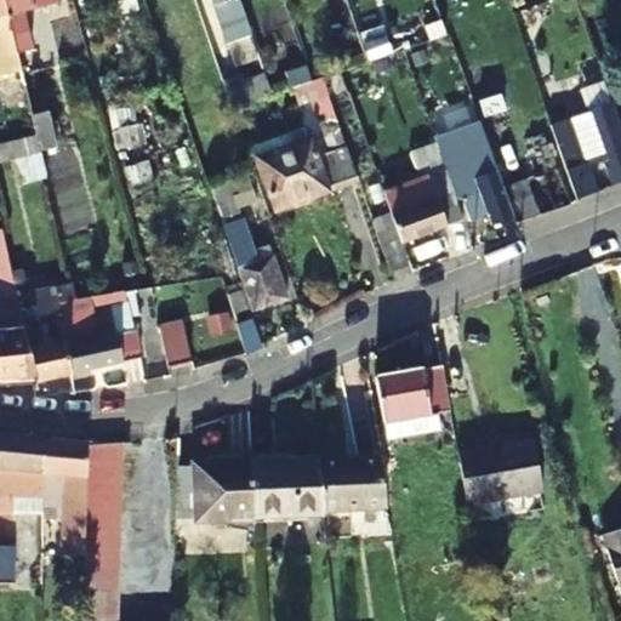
[(0,0),(0,114),(9,113),(7,106),(28,102),(17,56),(3,0),(0,0)]
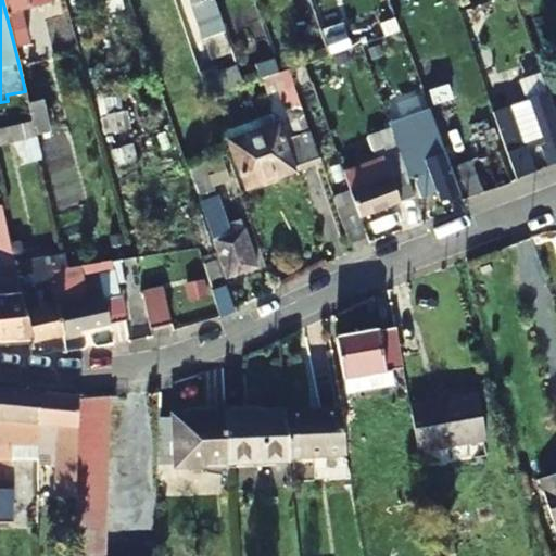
[(19,11),(34,7),(32,0),(2,0),(15,50),(28,47),(19,11)]
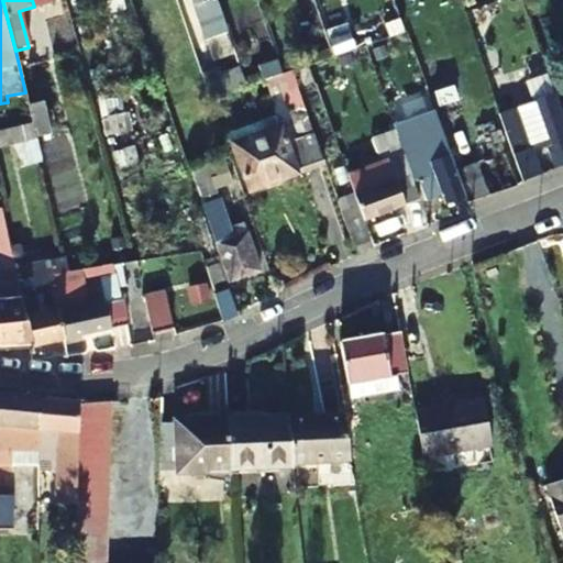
[(316,78),(310,64),(293,69),(298,85),(316,78)]
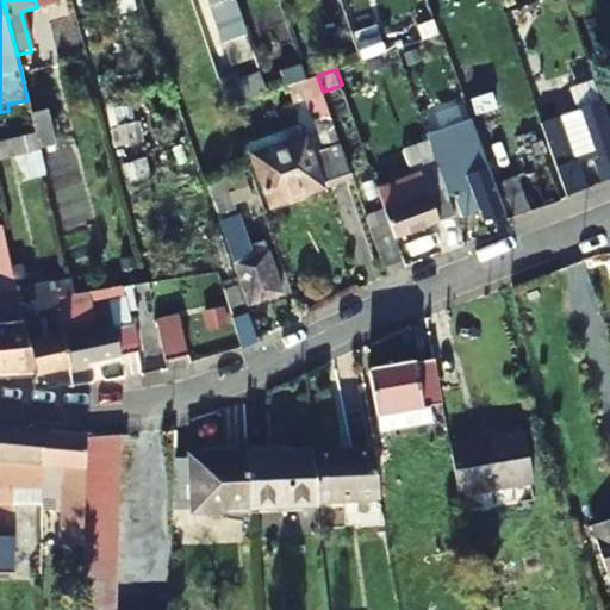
[(307,80),(288,87),(294,103),(323,92),(317,75),(307,80)]
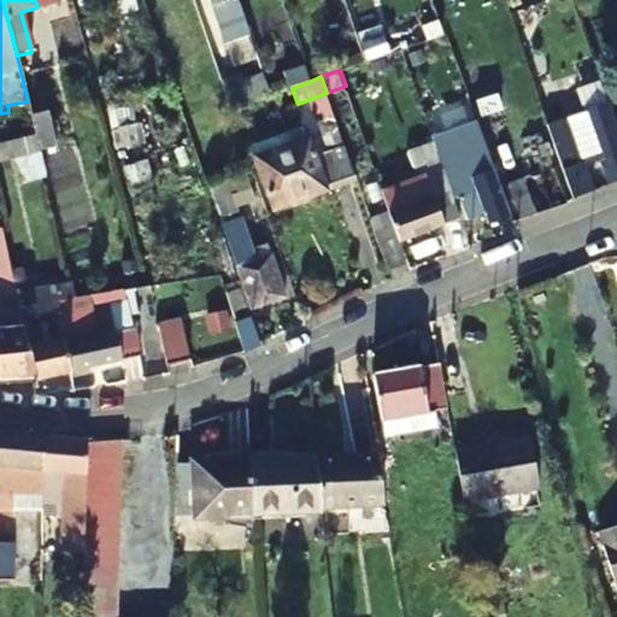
[(244,84),(241,80),(223,86),(231,109),(271,95),(264,77),(244,84)]
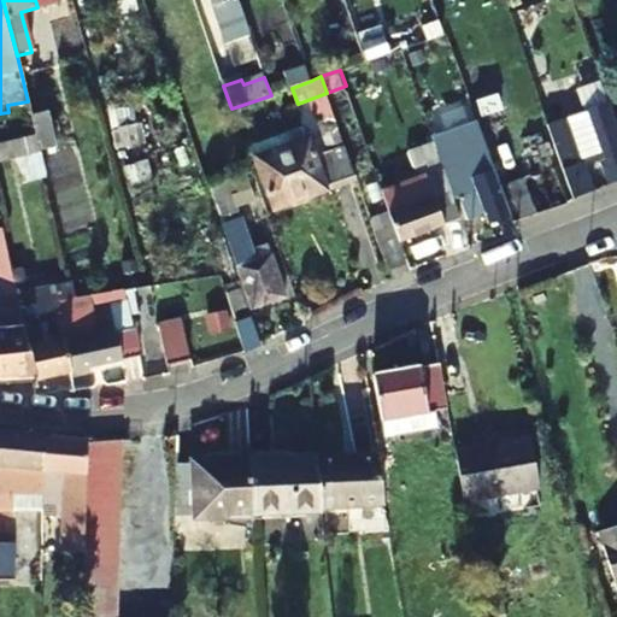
[(616,123),(607,92),(581,100),(606,184),(616,180),(616,123)]
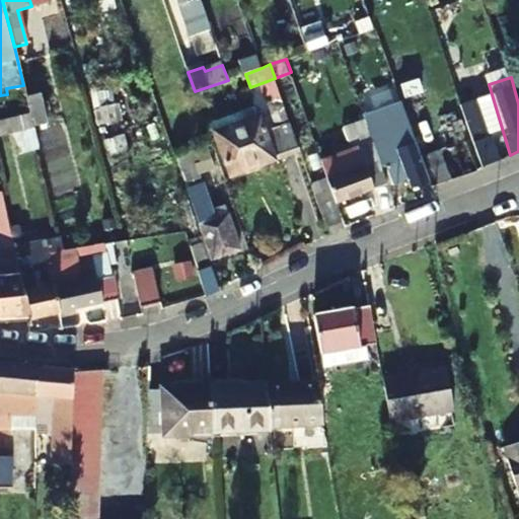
[(433,180),(401,104),(383,112),(386,121),(399,117),(401,123),(389,127),(391,134),(389,135),(398,158),(388,161),(389,165),(386,167),(393,186),(410,180),(413,189),(433,180)]
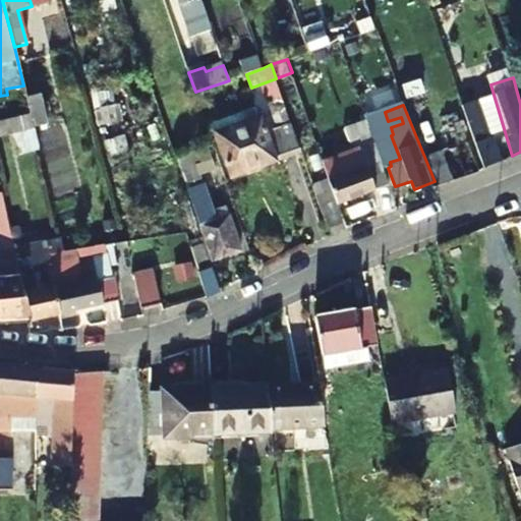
[(465,118),(482,165),(499,160),(482,113),(465,118)]
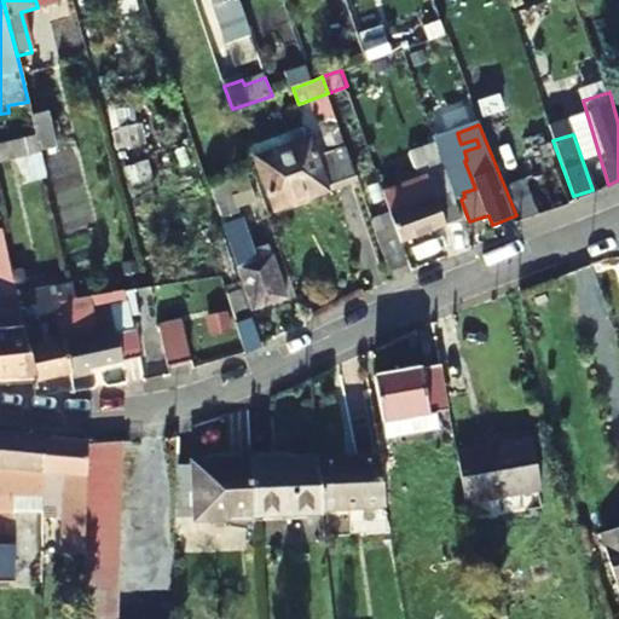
[(375,220),(362,186),(335,197),(311,139),(259,160),(299,252),(375,220)]
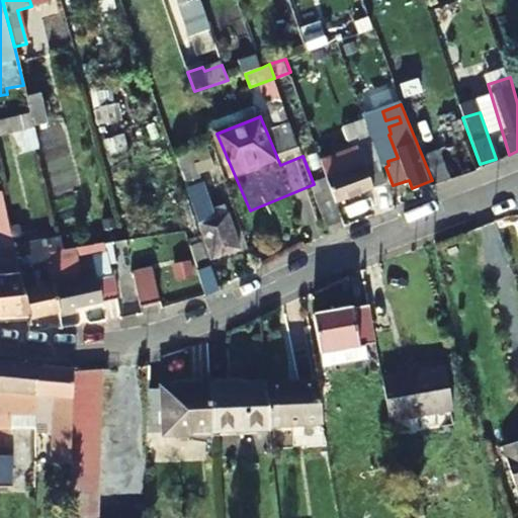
[(365,131),(370,144),(379,140),(375,128),(365,131)]
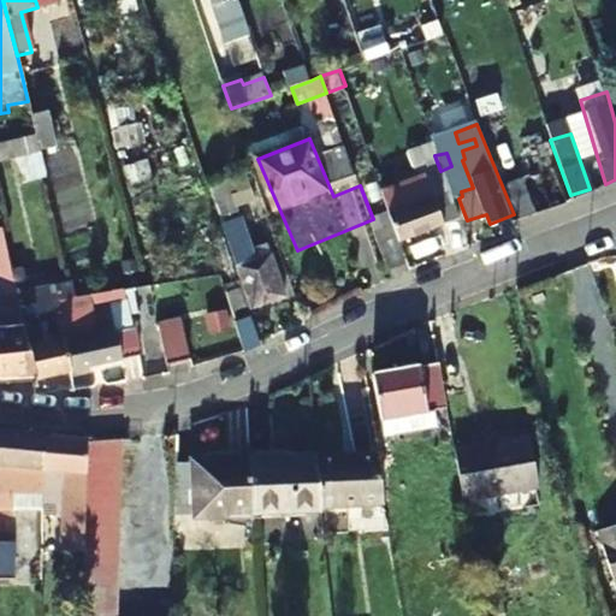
[(552,167),(508,184),(521,218),(564,200),(552,167)]
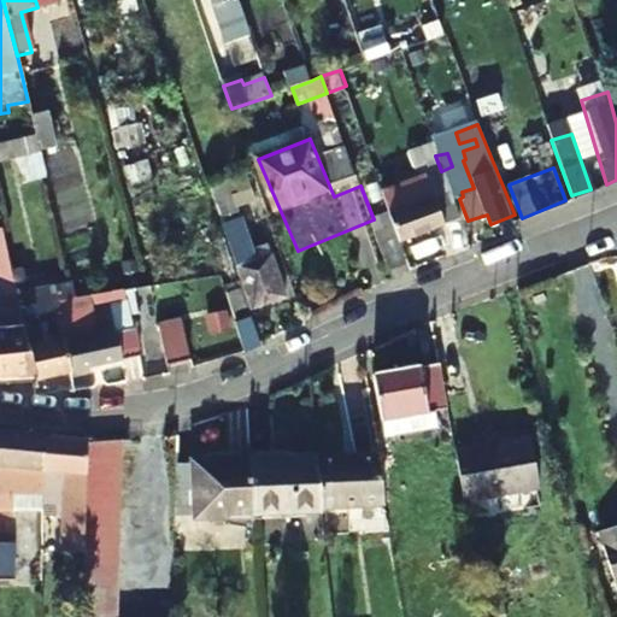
[(397,225),(403,241),(460,219),(441,171),(385,192),(397,225)]
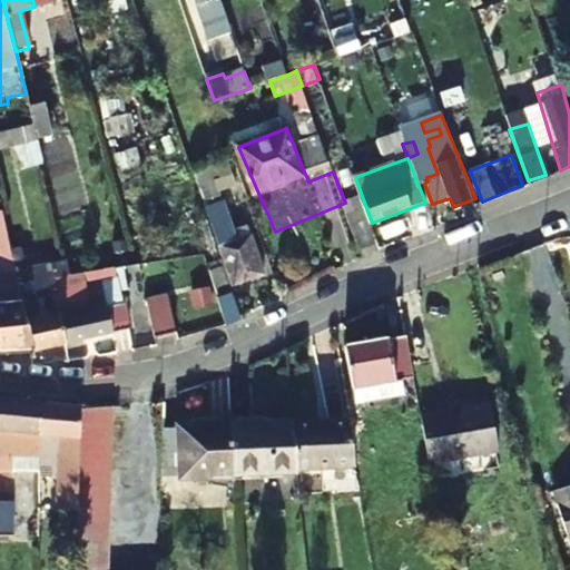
[(197,188),(232,286),(267,274),(254,235),(241,239),(215,182),(197,188)]
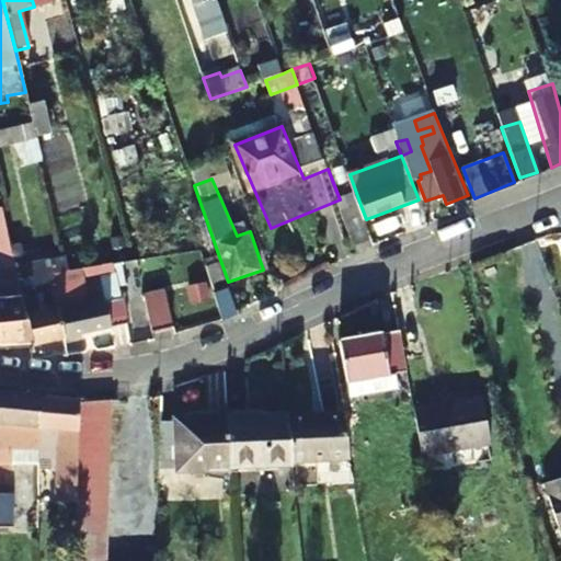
[(366,219),(361,205),(344,210),(357,247),(373,239),(366,219)]
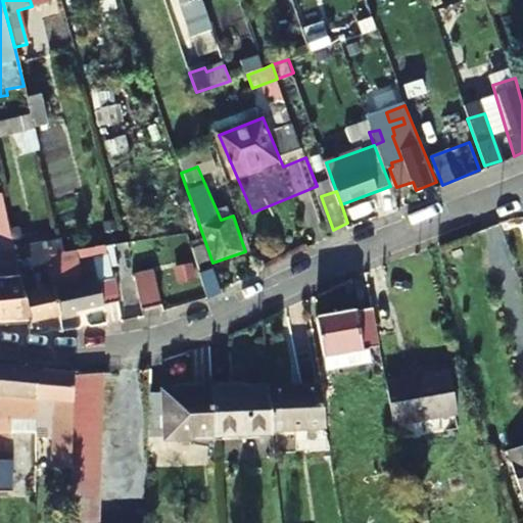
[(0,192),(0,325),(29,322),(19,281),(1,192),(0,192)]
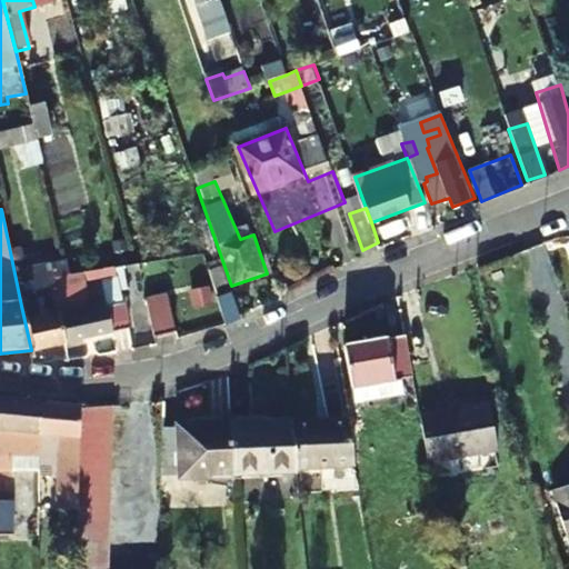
[(32,277),(38,301),(21,306),(31,350),(60,342),(70,275),(53,277),(51,265),(37,267),(38,276),(32,277)]
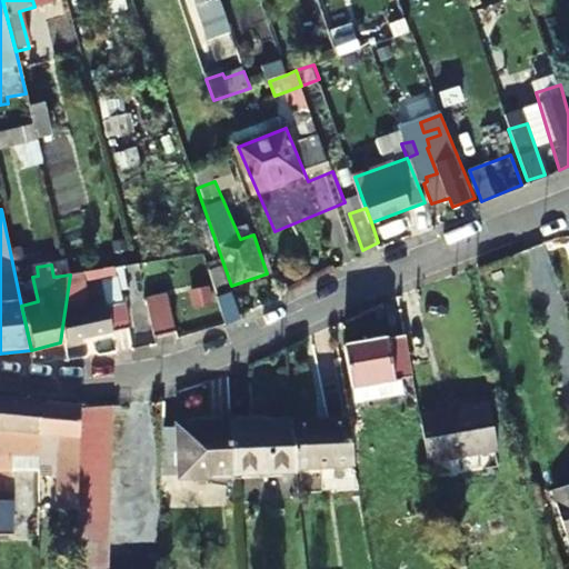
[(70,275),(60,342),(130,331),(127,305),(82,313),(80,300),(125,292),(121,266),(107,269),(70,275)]
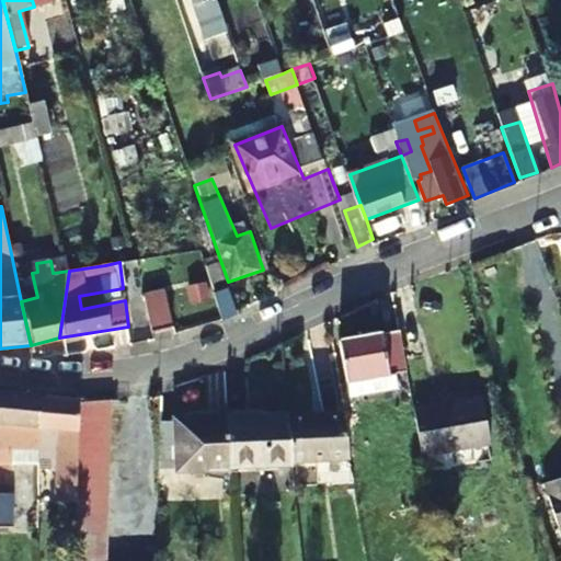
[(169,268),(146,273),(152,312),(174,309),(169,268)]
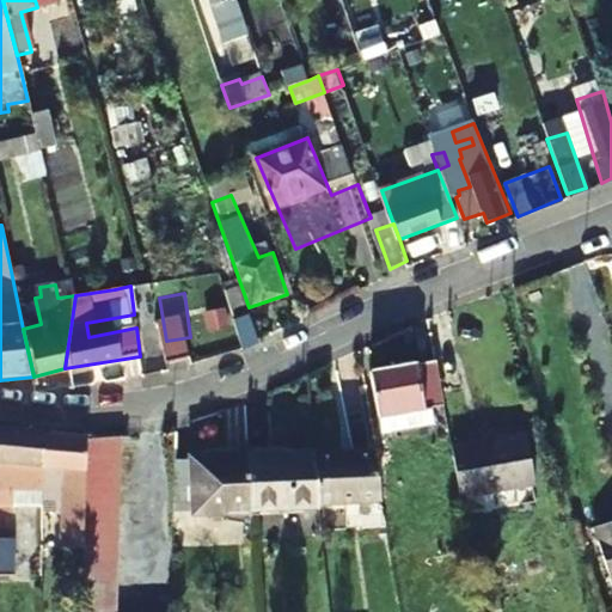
[(243,349),(259,341),(251,314),(233,320),(243,349)]
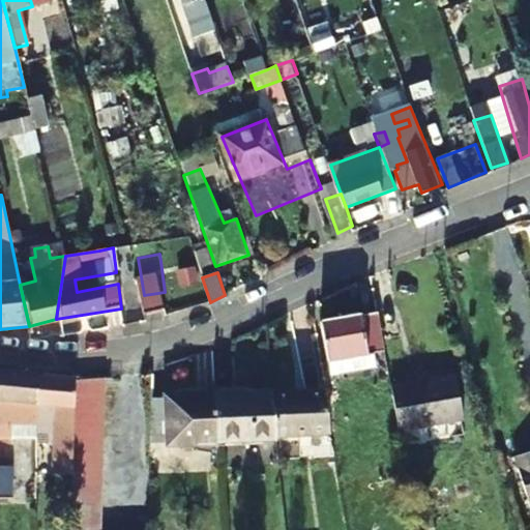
[(386,351),(380,312),(322,323),(330,376),(377,369),(375,353),(386,351)]
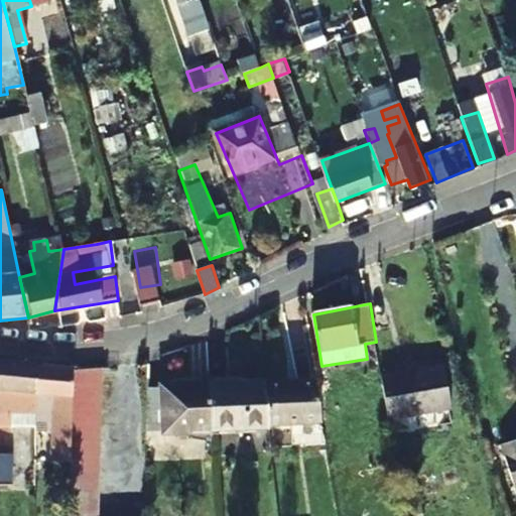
[(0,460),(7,461),(11,406),(34,407),(35,393),(37,365),(0,361),(0,460)]
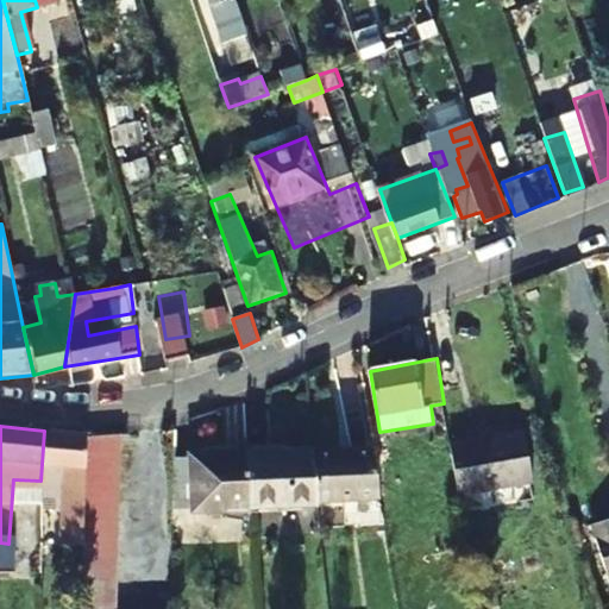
[(458,483),(459,494),(534,482),(525,429),(451,441),(458,483)]
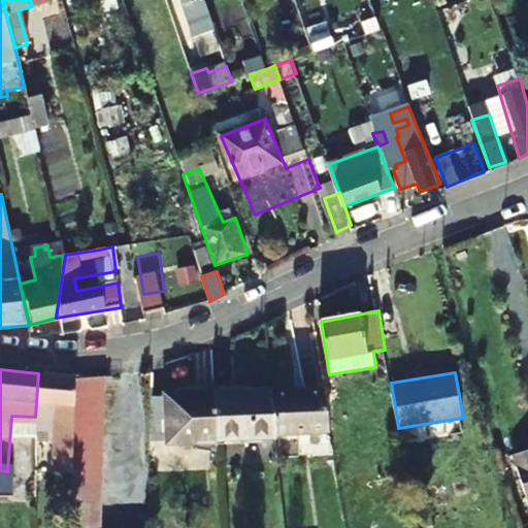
[(53,404),(52,472),(71,472),(75,380),(75,377),(38,373),(36,402),(53,404)]
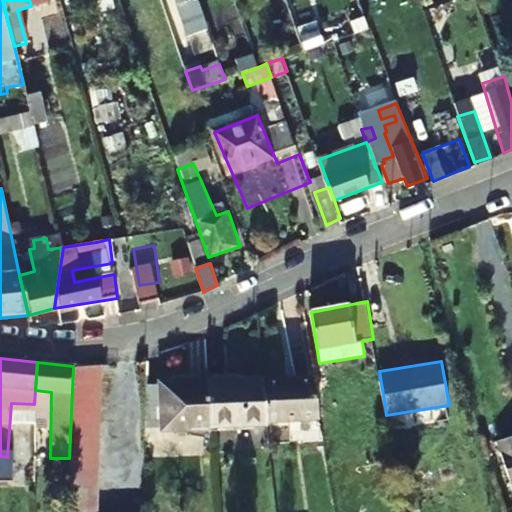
[(96,511),(101,369),(73,368),(69,458),(68,511),(96,511)]
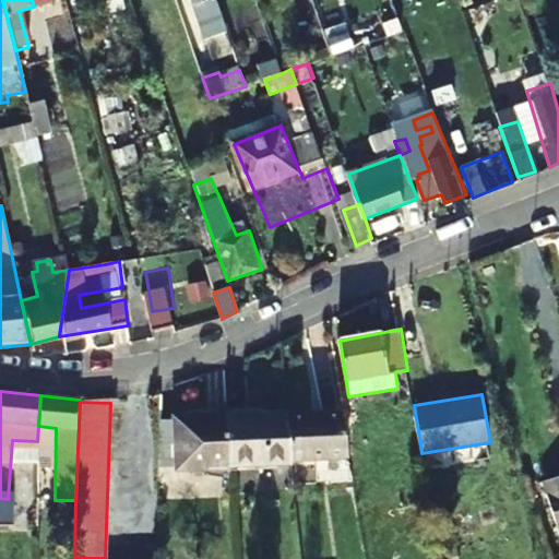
[(288,418),(294,462),(348,456),(348,455),(342,413),(288,418)]
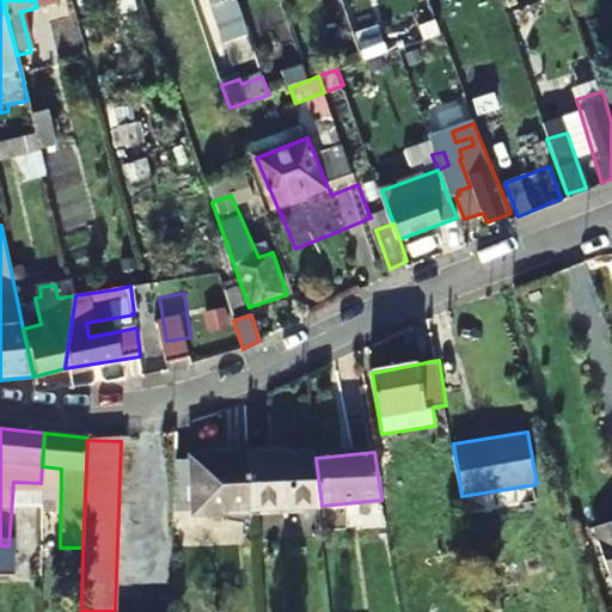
[(322,506),(316,458),(249,459),(251,507),(322,506)]
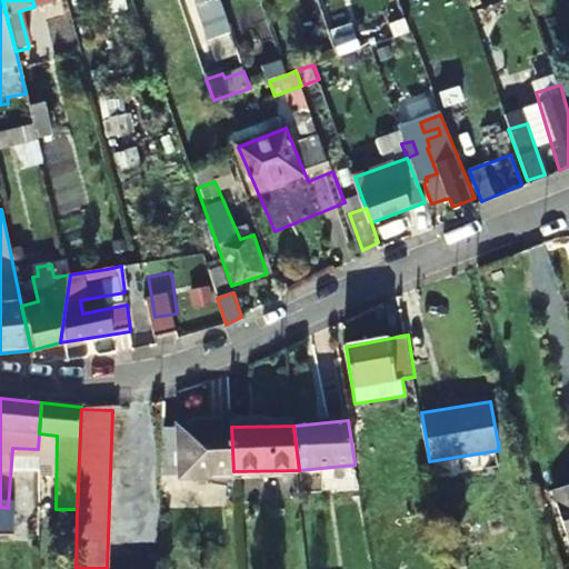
[(186,427),(186,481),(233,480),(233,471),(231,427),(186,427)]
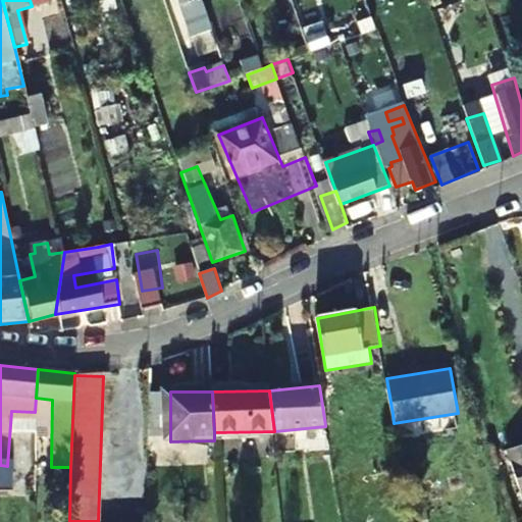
[(519,494),(521,492),(521,440),(504,447),(519,494)]
